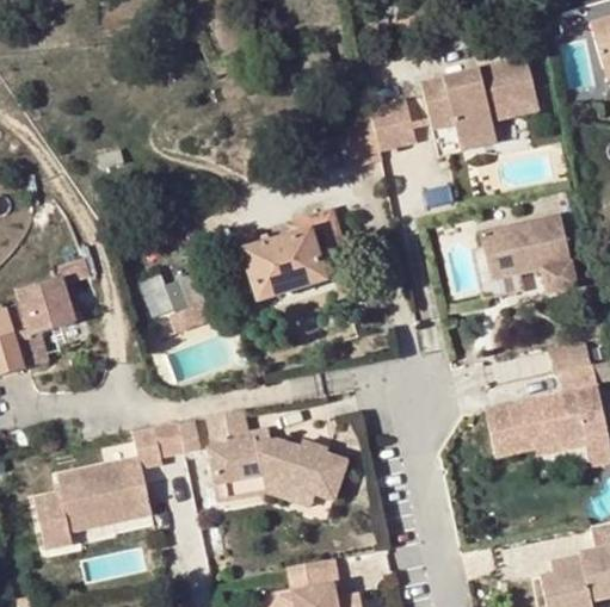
[(609,16),(589,23),(603,66),(609,63),(609,16)]
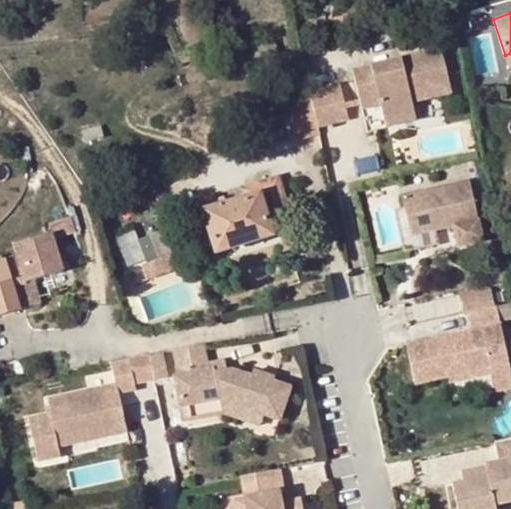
[(443,51),(353,69),(361,104),(381,101),(385,121),(414,116),(411,97),(450,89),(443,51)]
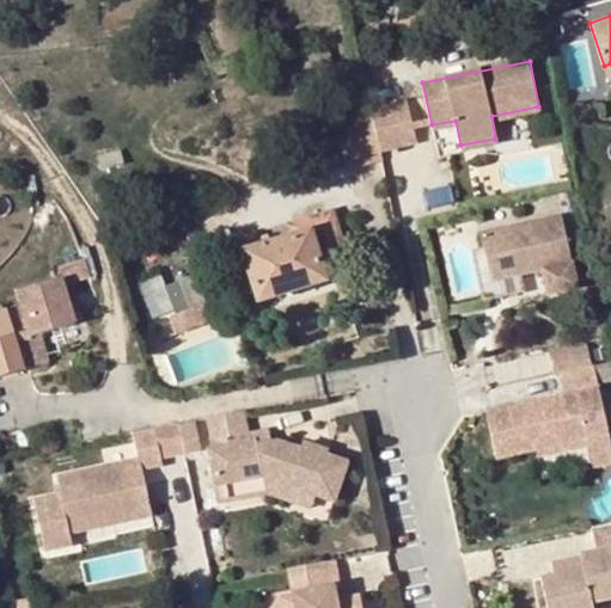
[(404,100),(366,109),(367,115),(376,151),(413,145),(404,100)]
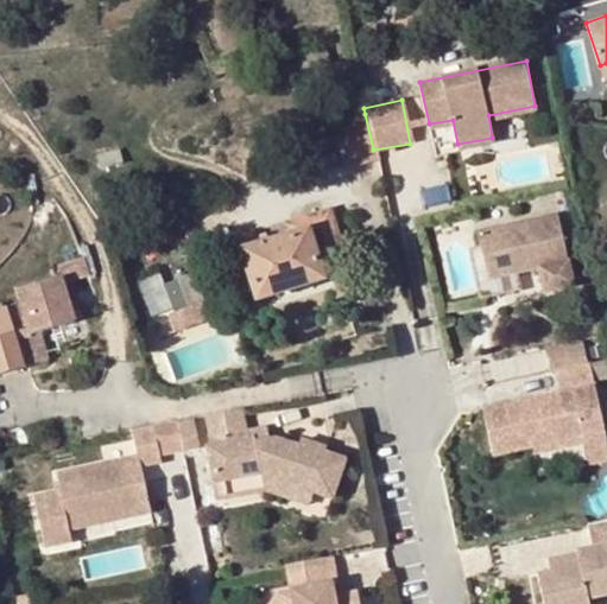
[(492,138),(457,144),(459,152),(503,145),(499,121),(536,114),(535,106),(488,115),(492,138)]
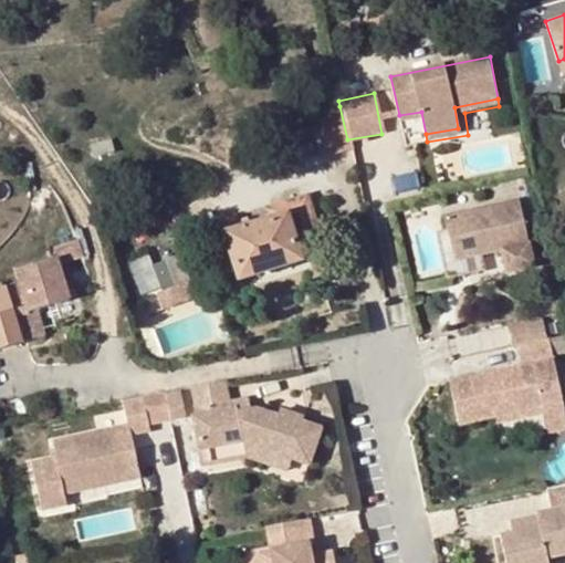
[(339,106),(313,121),(327,152),(349,147),(347,139),(339,106)]
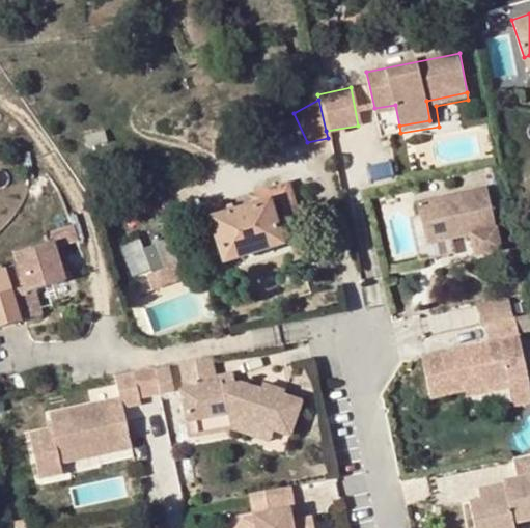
[(307,142),(294,113),(293,113),(298,144),(307,142)]
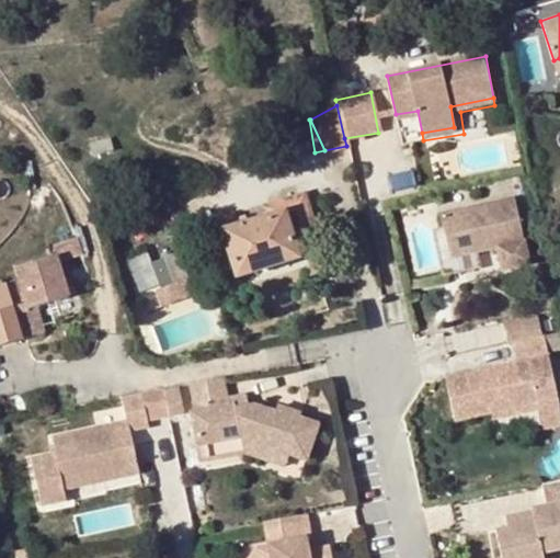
[(111,135),(89,141),(92,154),(115,148),(111,135)]
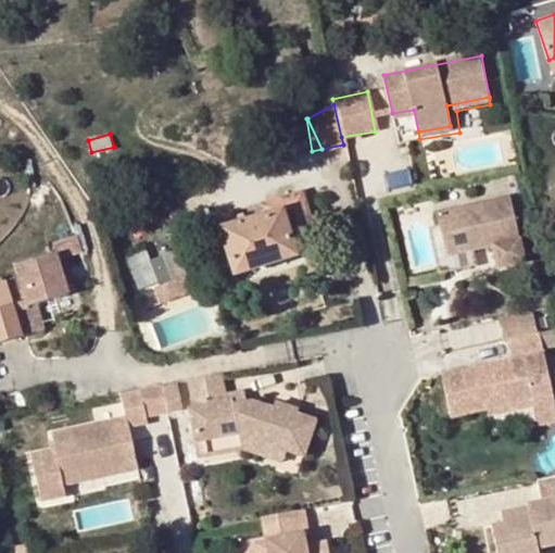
[(266,199),(268,205),(292,199),(307,249),(327,243),(311,187),(266,199)]
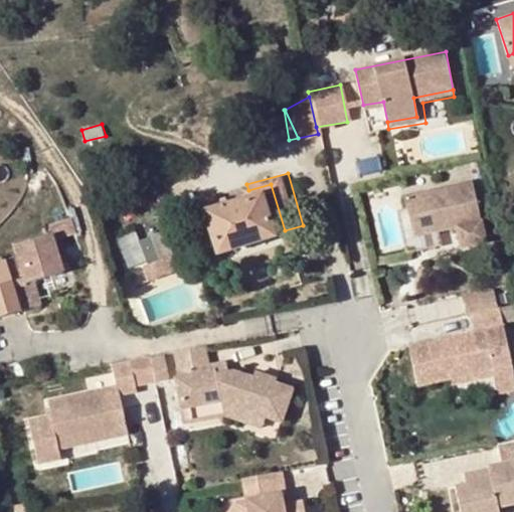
[(471,181),(403,196),(412,237),(454,228),(480,223),(471,181)]
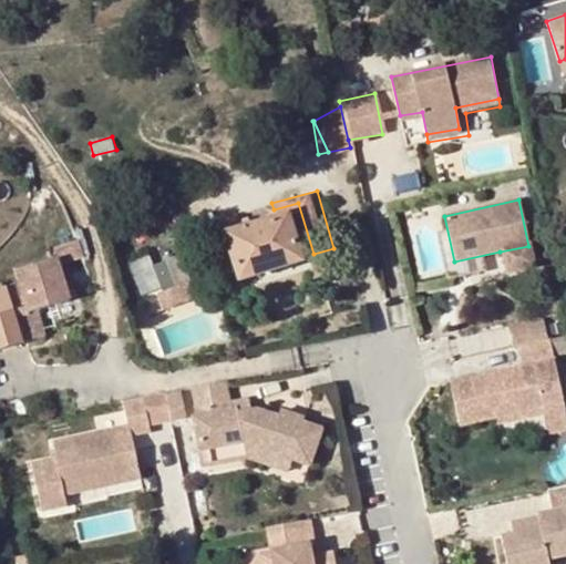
[(274,209),(227,223),(229,233),(227,233),(240,276),(314,254),(298,203),(274,209)]
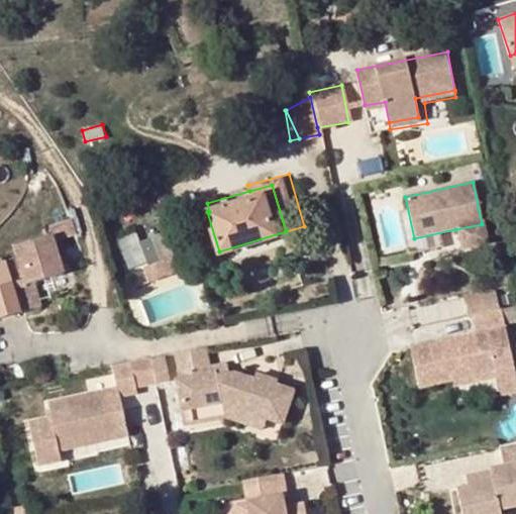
[(45,227),(48,236),(53,235),(55,240),(75,234),(71,220),(45,227)]
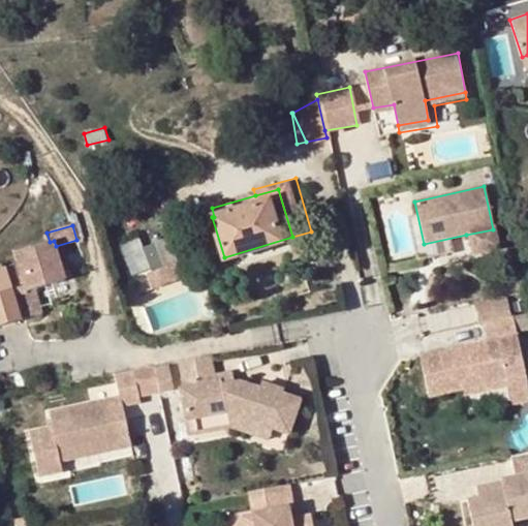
[(121,241),(131,273),(168,260),(157,228),(121,241)]
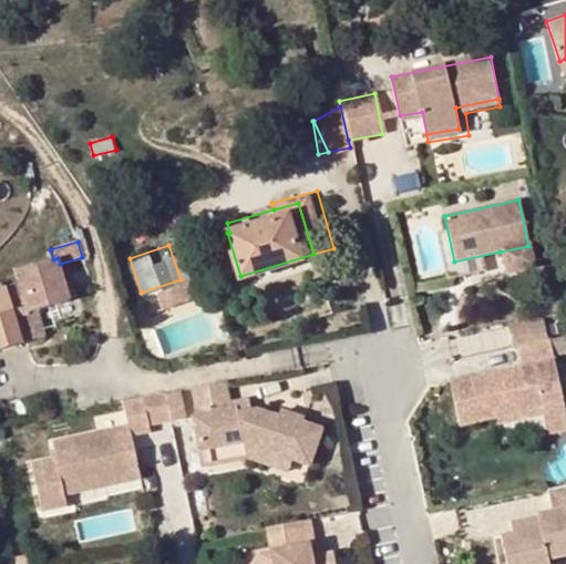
[(528,246),(500,252),(505,275),(533,269),(528,246)]
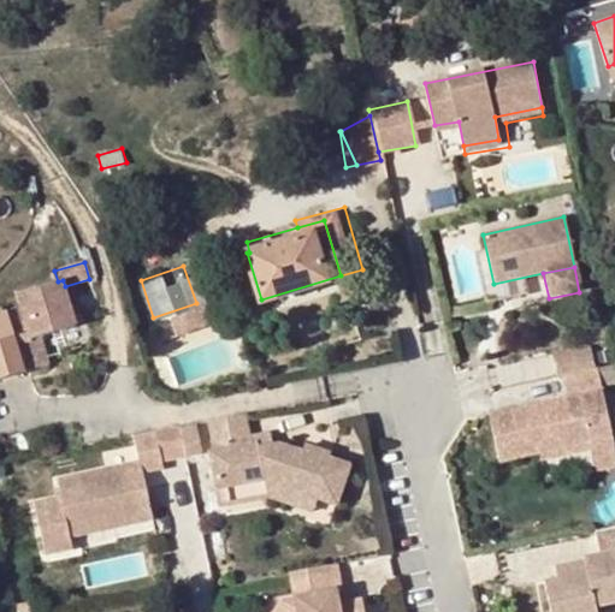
[(0,313),(0,378),(27,370),(16,334),(33,328),(35,336),(75,324),(65,286),(63,280),(58,281),(22,292),(27,307),(0,313)]
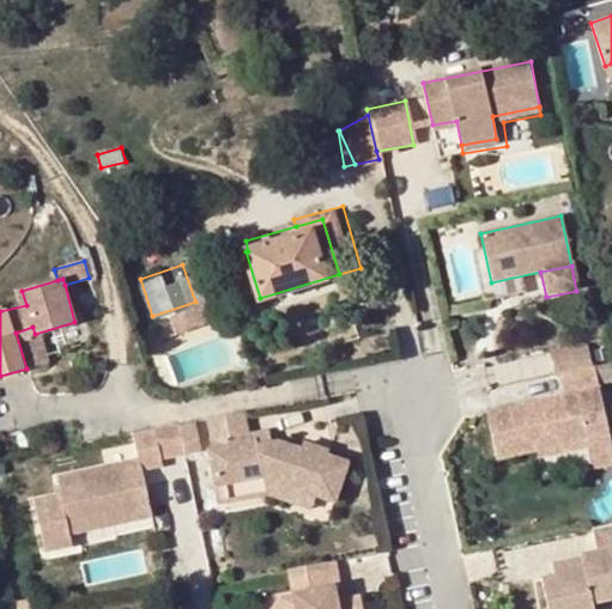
[(452,299),(443,300),(446,311),(454,309),(452,299)]
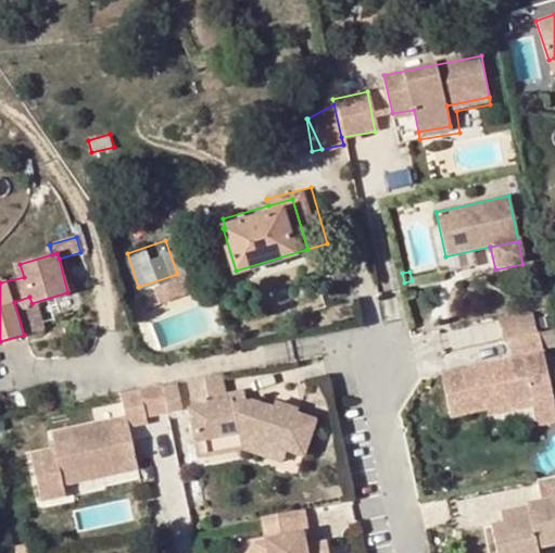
[(197,289),(190,274),(160,285),(166,301),(197,289)]
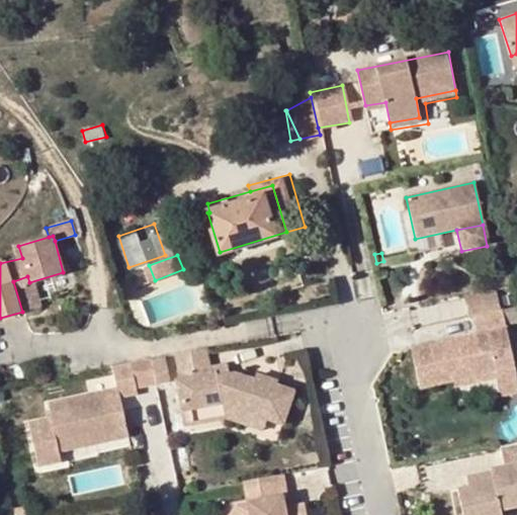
[(36,308),(29,282),(27,276),(13,281),(22,312),(36,308)]
